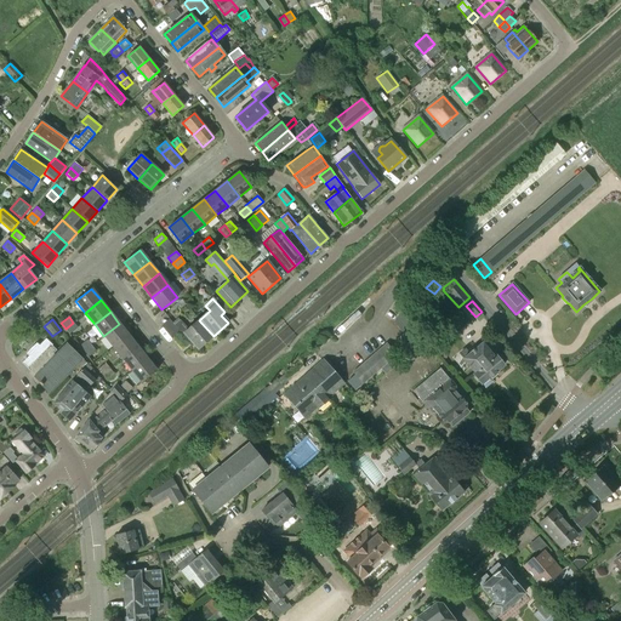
[(214,336),(199,320),(188,330),(181,320),(175,325),(188,345),(192,342),(198,349),(214,336)]
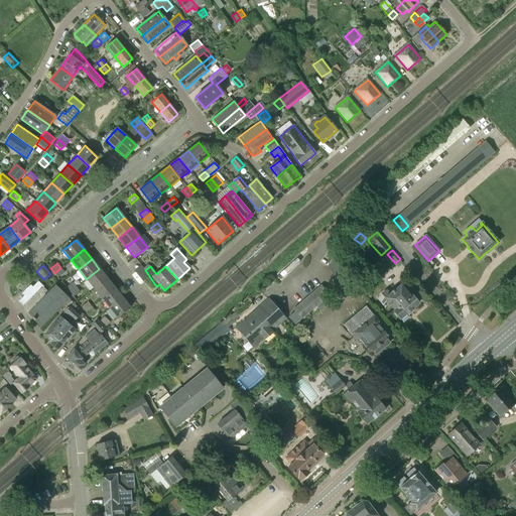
[(60,268),(54,273),(57,278),(65,272),(60,268)]
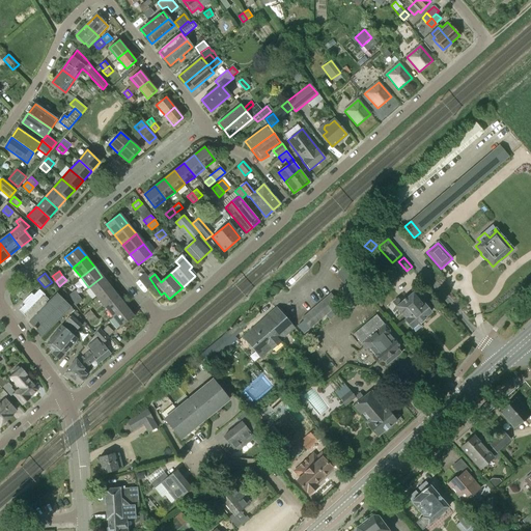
[(102,277),(88,287),(96,298),(110,286),(102,277)]
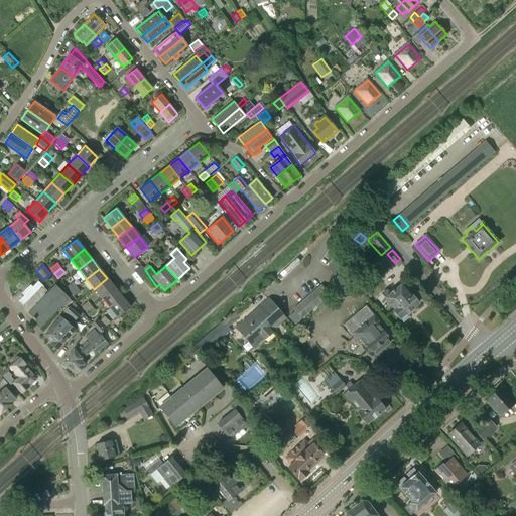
[(107,278),(94,289),(101,298),(115,288),(107,278)]
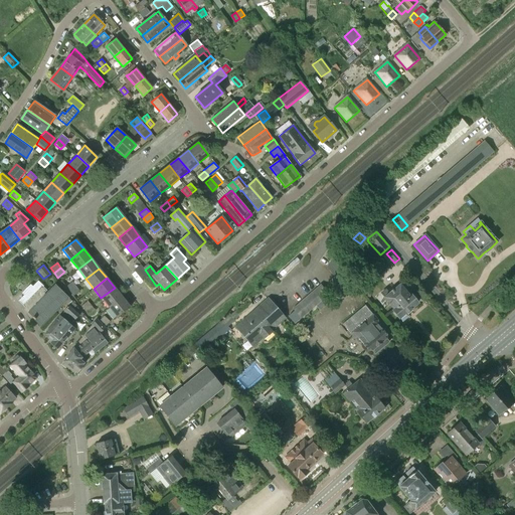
[(25,289),(21,294),(23,296),(18,301),(24,307),(25,307),(29,311),(28,312),(32,317),(31,317),(40,326),(67,299),(54,286),(44,296),(43,294),(46,291),(42,287),(43,287),(37,281),(32,287),(30,285),(25,289)]
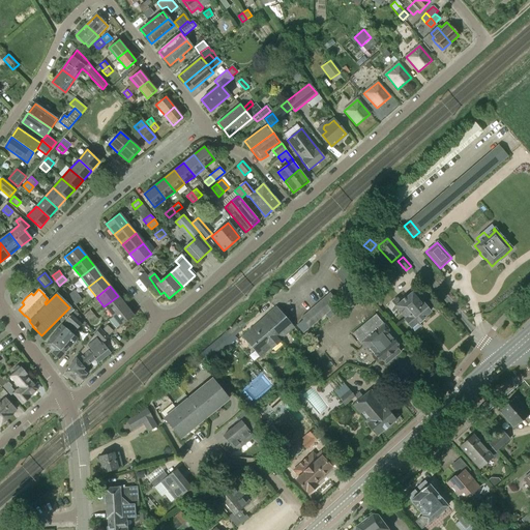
[(71,300),(78,295),(75,290),(67,296),(71,300)]
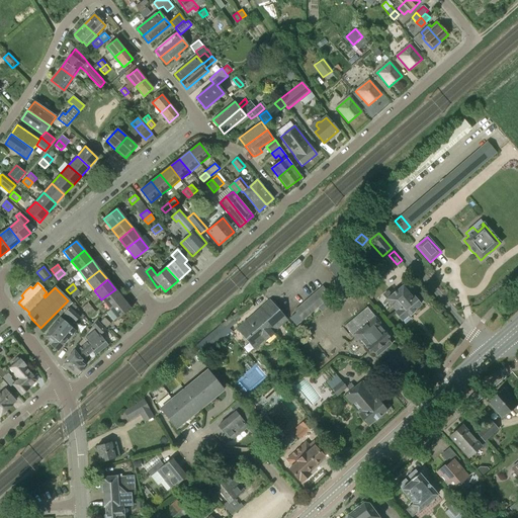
[(303,321),(329,297),(331,296),(322,286),(293,311),(303,321)]
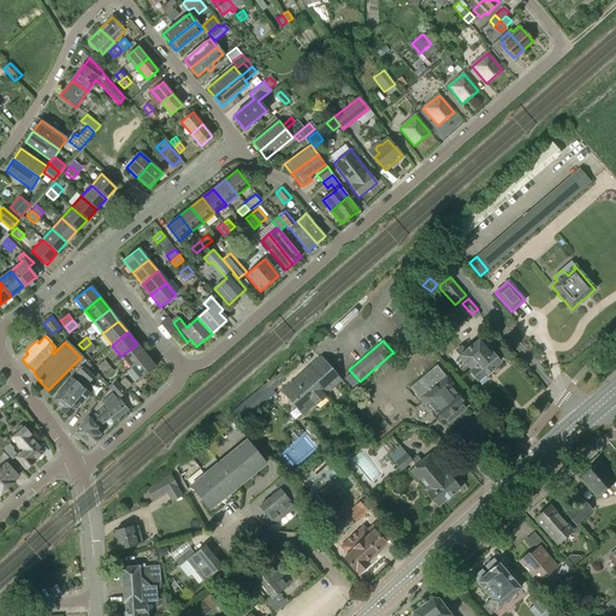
[(478,341),(465,350),(458,356),(471,371),(469,372),(480,385),(489,379),(485,374),(499,362),(491,353),(490,354),(478,341)]
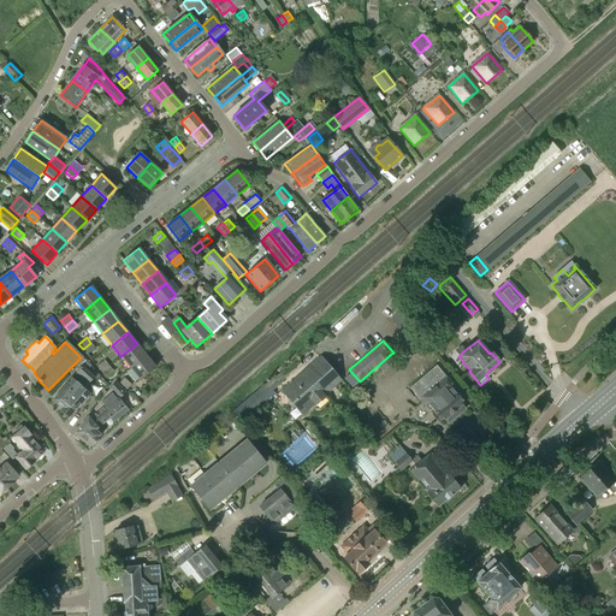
[(90,343),(83,349),(87,355),(95,348),(90,343)]
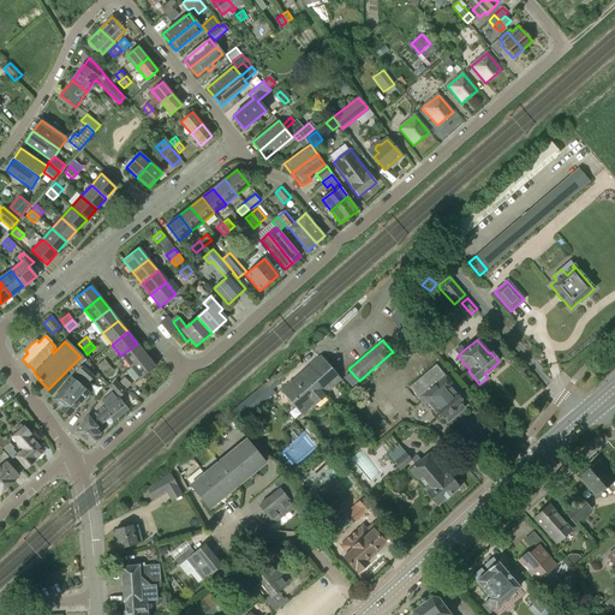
[(137,344),(120,356),(130,368),(145,354),(137,344)]
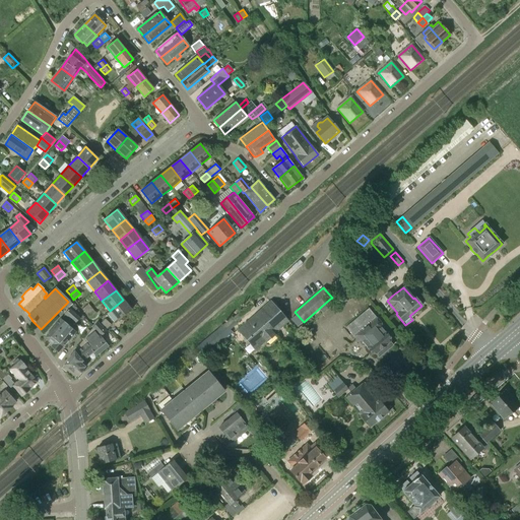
[(131,310),(123,300),(110,311),(118,321),(131,310)]
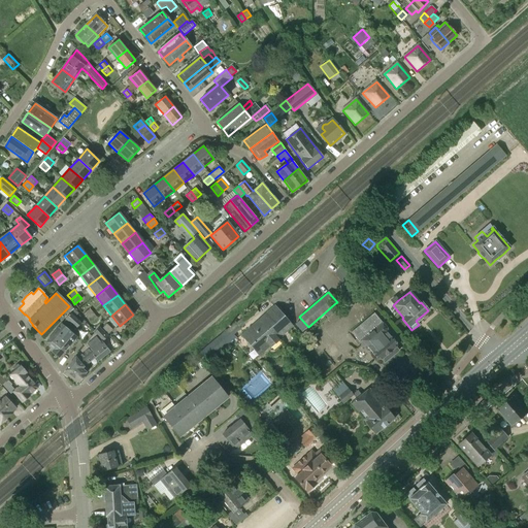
[(274,306),(273,306),(240,335),(259,356),(269,347),(270,348),(279,340),(278,339),(293,326),(274,306)]
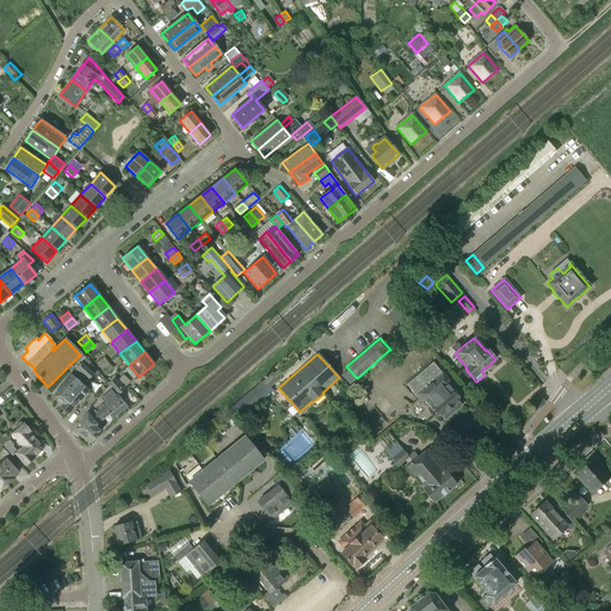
[(289,372),(301,362),(295,356),(273,375),(278,381),(288,372),(289,372)]
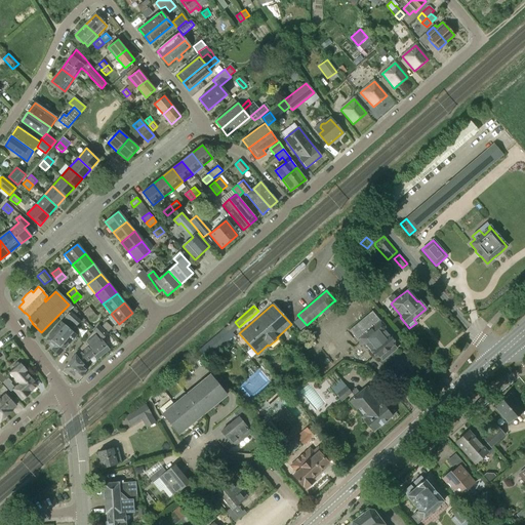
[(86,317),(93,312),(89,307),(82,313),(86,317)]
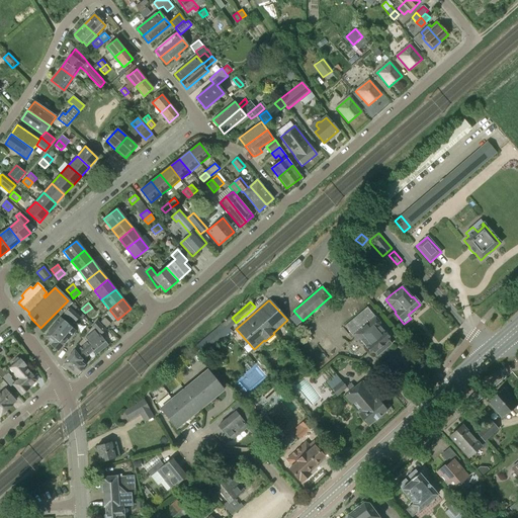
[(344,326),(356,341),(359,339),(366,346),(365,347),(369,352),(373,352),(376,356),(391,344),(387,341),(389,337),(383,331),(382,332),(378,327),(379,322),(366,307),(344,326)]
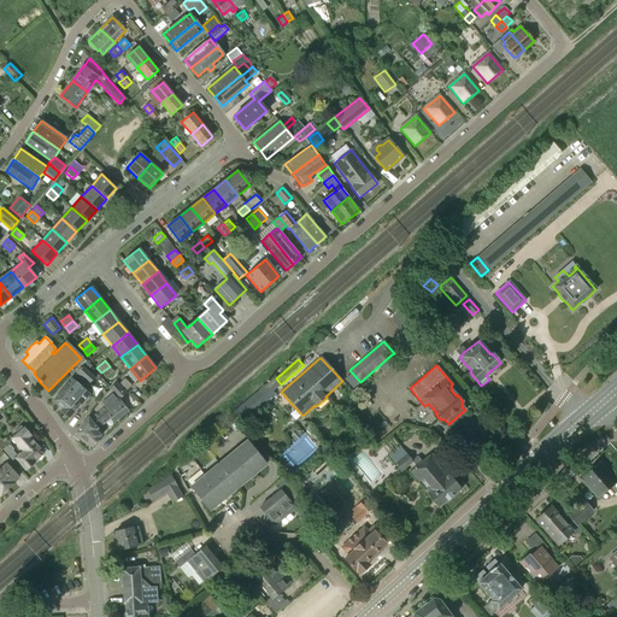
[(76,372),(88,382),(89,385),(95,377),(82,366),(76,372)]
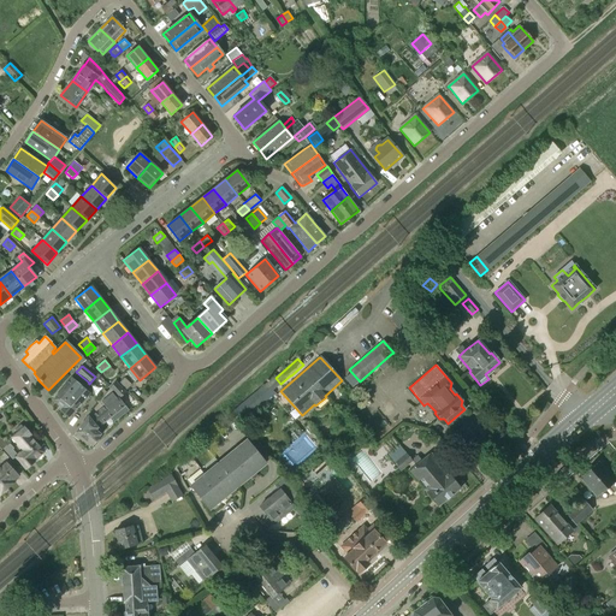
[(113,371),(110,366),(101,372),(105,378),(113,371)]
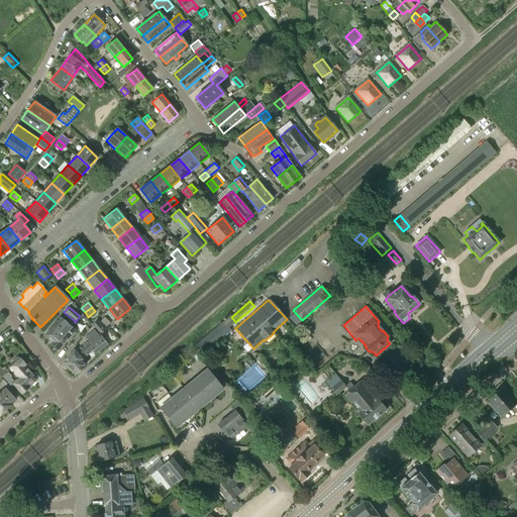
[(69,325),(60,317),(44,335),(52,342),(50,344),(50,345),(58,338),(59,339),(65,334),(63,332),(69,325)]
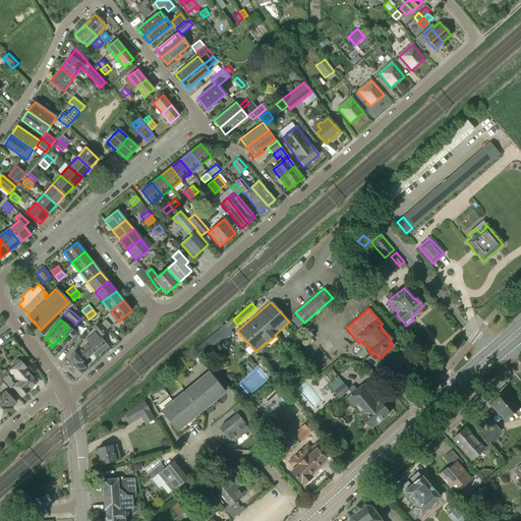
[(107,330),(108,329),(111,326),(105,320),(101,324),(107,330)]
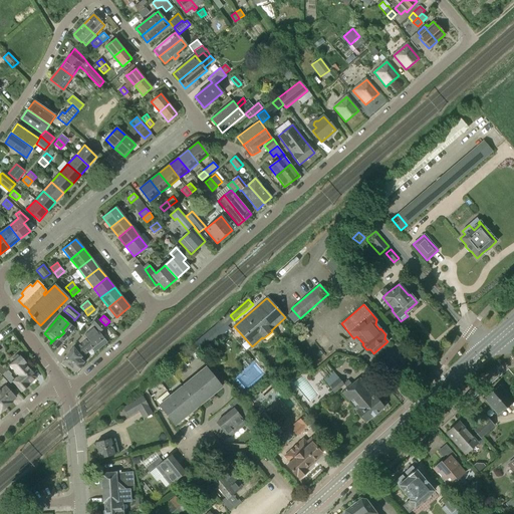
[(73,318),(68,323),(62,330),(64,332),(58,337),(57,336),(50,343),(57,348),(74,328),(73,327),(77,322),(74,320),(73,318)]
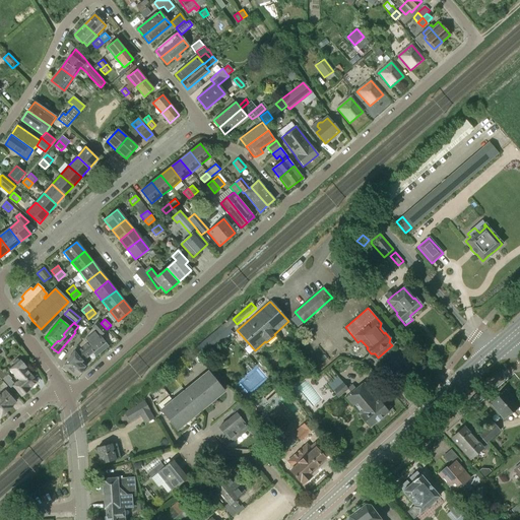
[(105,342),(106,340),(103,337),(101,338),(100,337),(107,331),(98,323),(90,331),(84,338),(84,339),(83,340),(93,352),(96,355),(108,346),(105,342)]
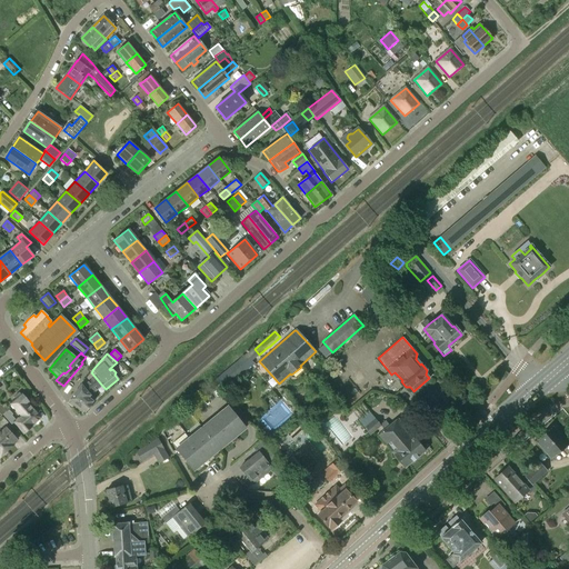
[(251,361),(245,355),(216,380),(223,390),(253,365),(251,361)]
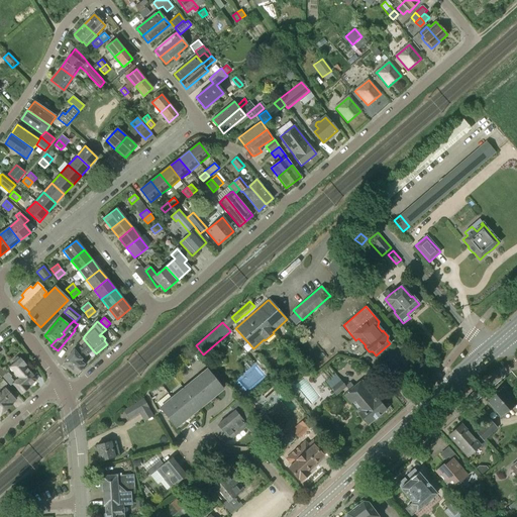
[(93,350),(83,338),(63,364),(64,364),(61,367),(74,377),(76,374),(77,374),(83,367),(86,362),(83,357),(93,350)]
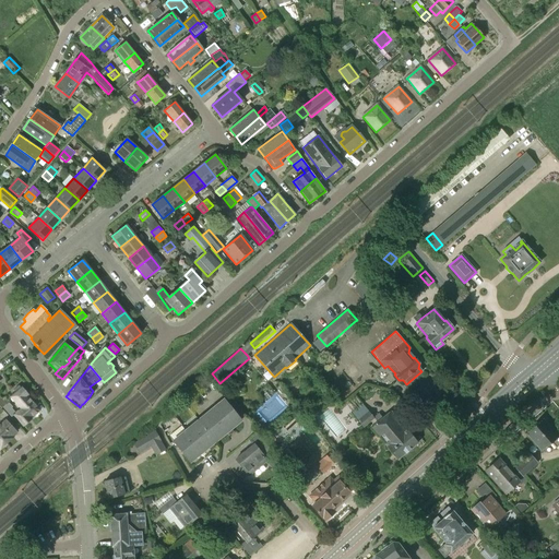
[(21,387),(19,385),(14,390),(16,392),(11,397),(20,407),(22,409),(31,402),(26,396),(27,395),(21,387)]
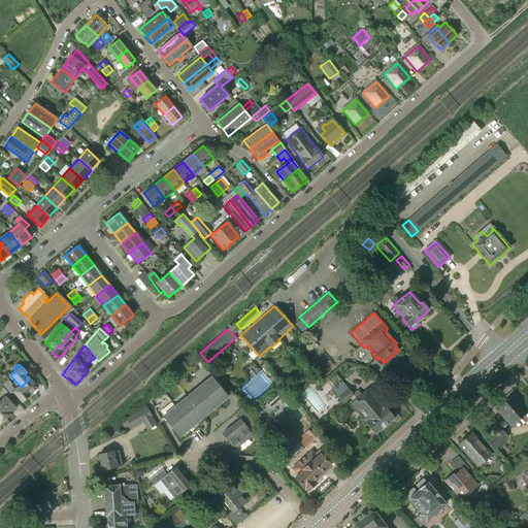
[(211,377),(195,391),(211,410),(228,397),(212,378),(211,377)]
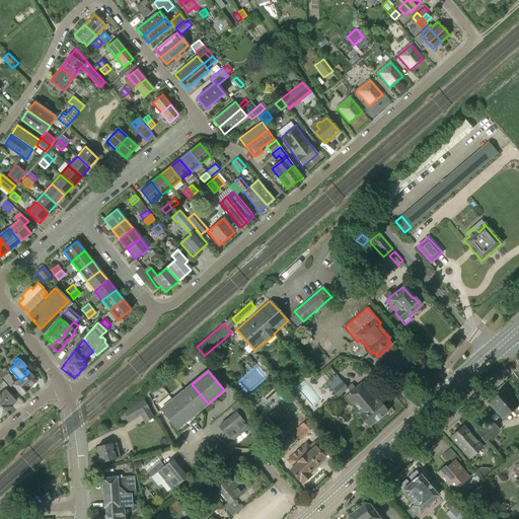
[(13,382),(10,379),(6,383),(10,387),(12,385),(21,395),(28,389),(27,387),(35,380),(28,373),(20,380),(18,378),(13,382)]
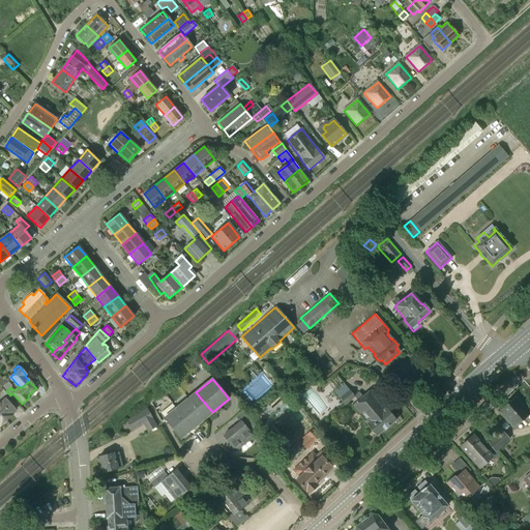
[(272,387),(276,392),(283,386),(280,381),(272,387)]
